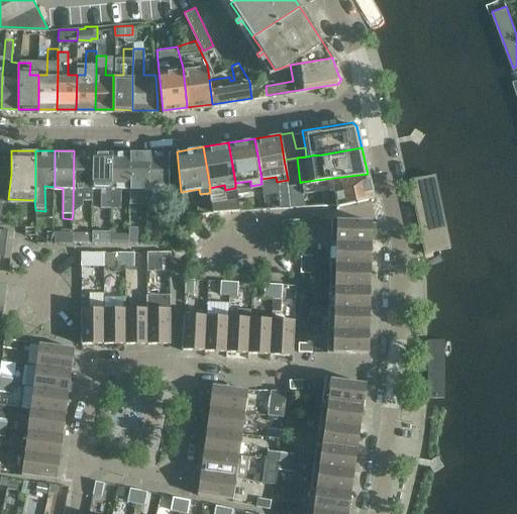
[(74,150),(73,210),(83,203),(83,196),(92,196),(92,187),(93,150),(74,150)]
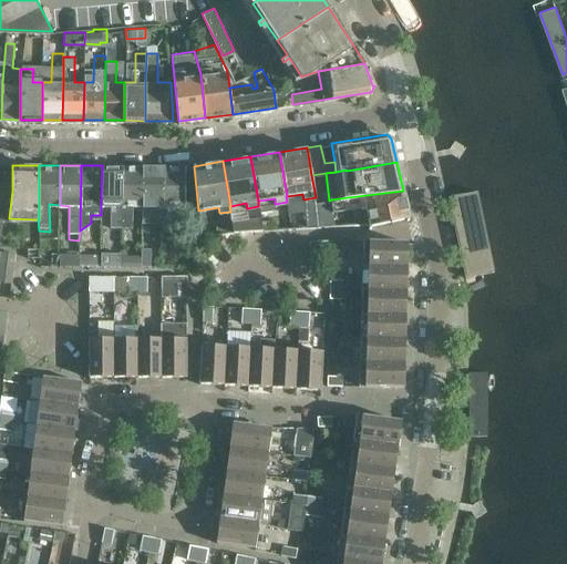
[(102,165),(101,205),(111,205),(111,226),(121,226),(122,226),(122,165),(102,165)]
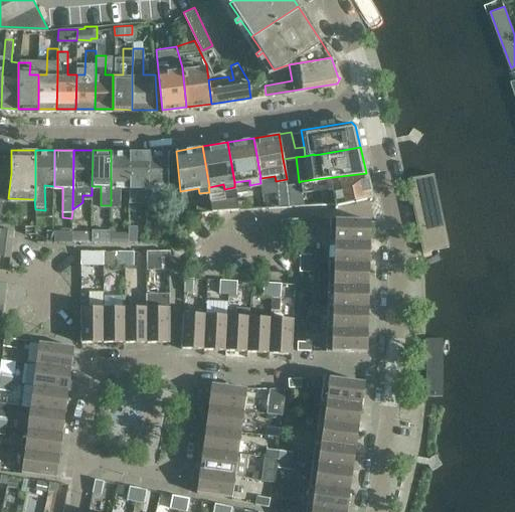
[(111,150),(111,205),(121,205),(121,186),(130,186),(130,150),(111,150)]
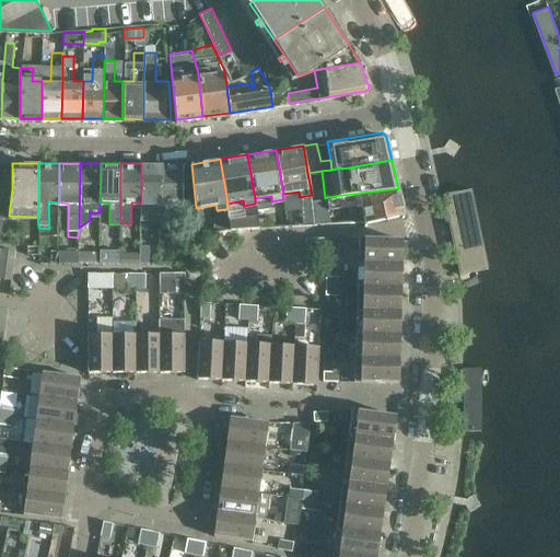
[(162,164),(141,163),(141,202),(141,218),(162,218),(162,164)]
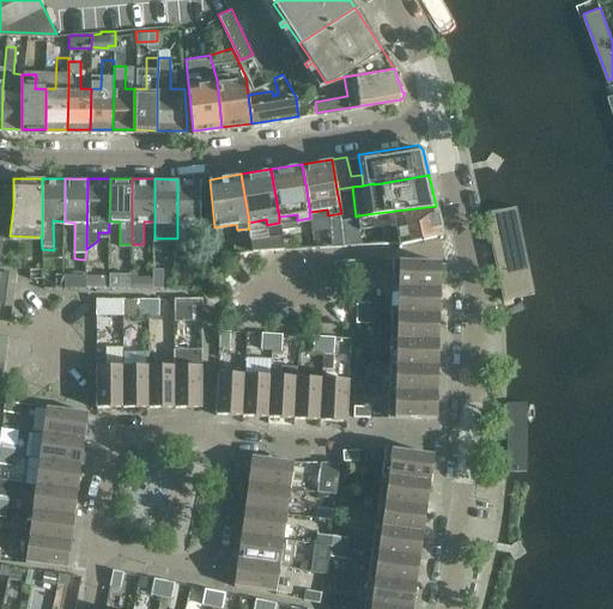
[(177,180),(177,238),(177,244),(188,244),(188,221),(200,221),(200,180),(177,180)]
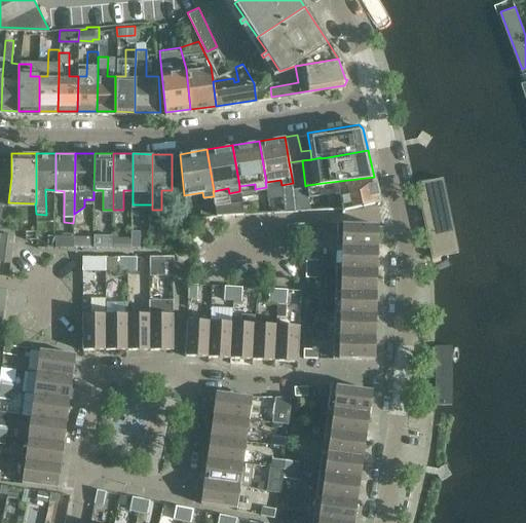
[(437,174),(421,177),(436,251),(452,248),(437,174)]
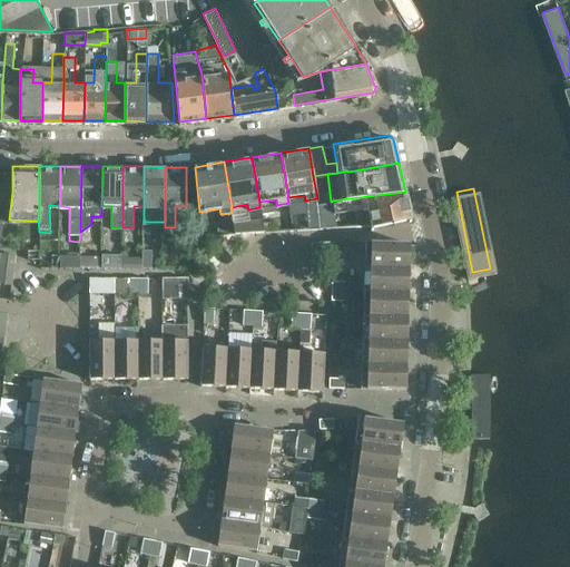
[(405,192),(350,198),(351,209),(367,207),(371,225),(411,217),(405,192)]
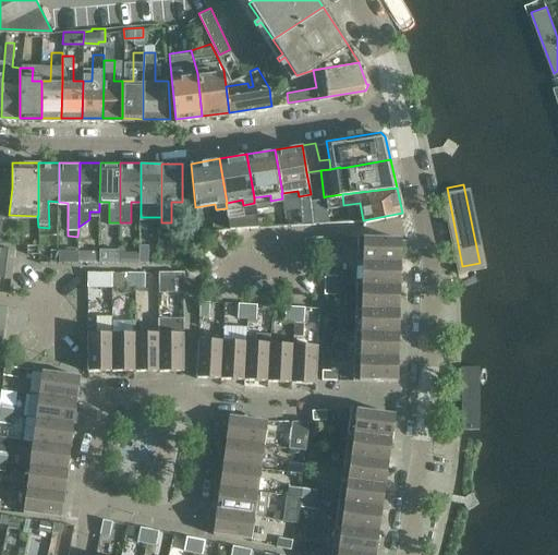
[(343,205),(342,194),(326,196),(327,206),(328,207),(343,205)]
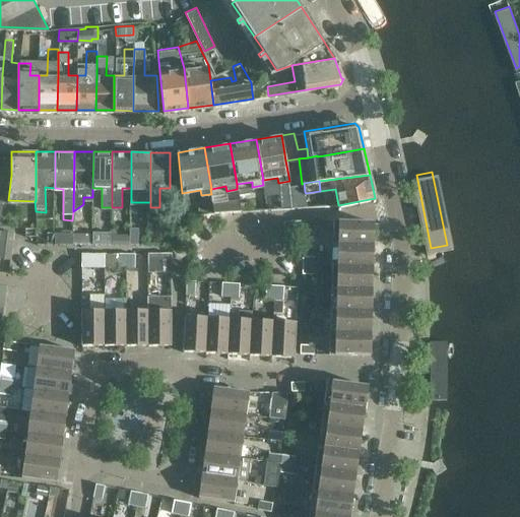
[(305,192),(304,183),(302,184),(289,186),(294,206),(308,205),(306,193),(305,192)]
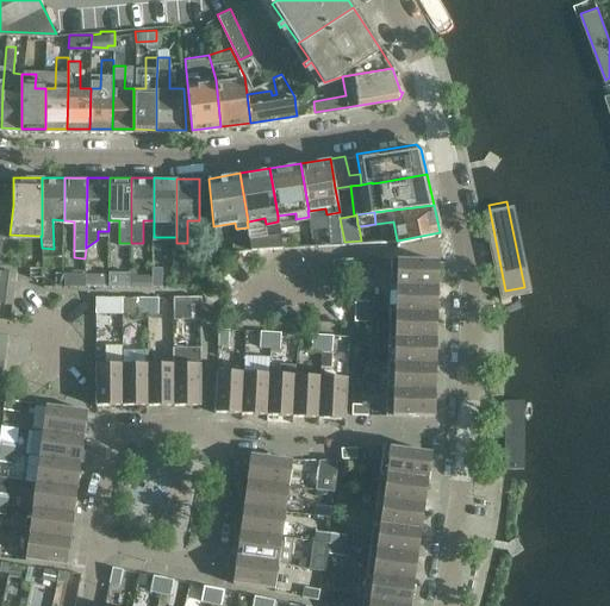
[(344,242),(340,218),(327,219),(330,243),(344,242)]
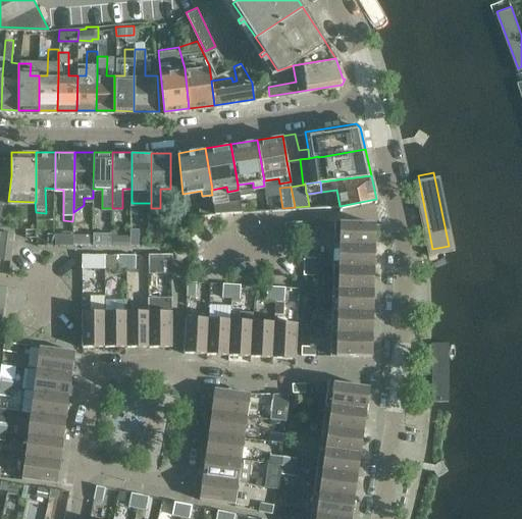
[(240,199),(213,203),(214,212),(242,210),(240,199)]
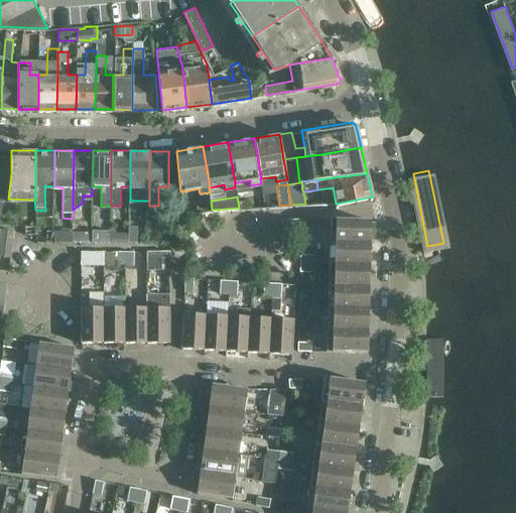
[(198,211),(212,210),(211,201),(210,199),(197,200),(198,211)]
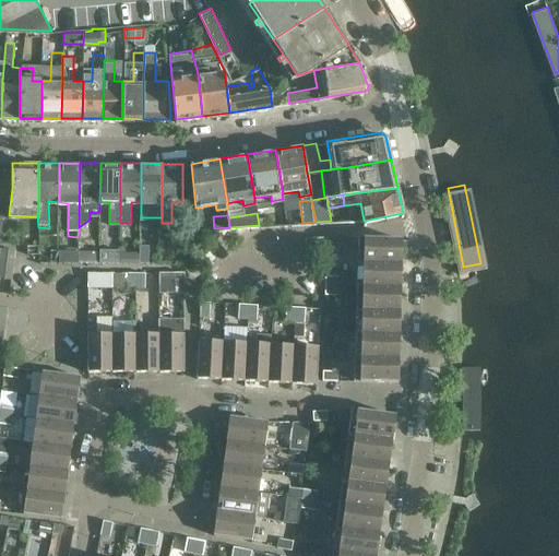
[(326,235),(305,236),(306,252),(328,251),(326,235)]
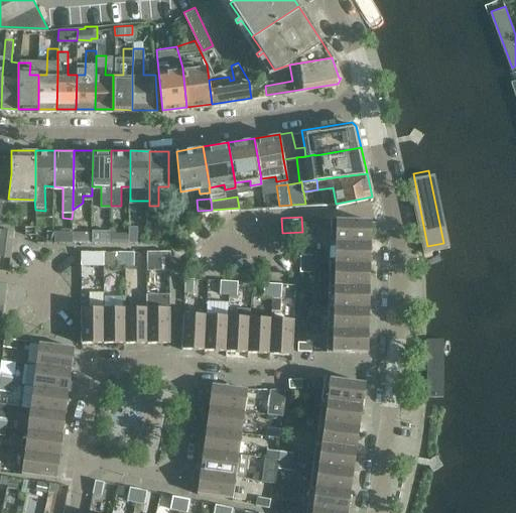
[(331,218),(331,222),(330,241),(335,240),(370,241),(371,219),(331,218)]
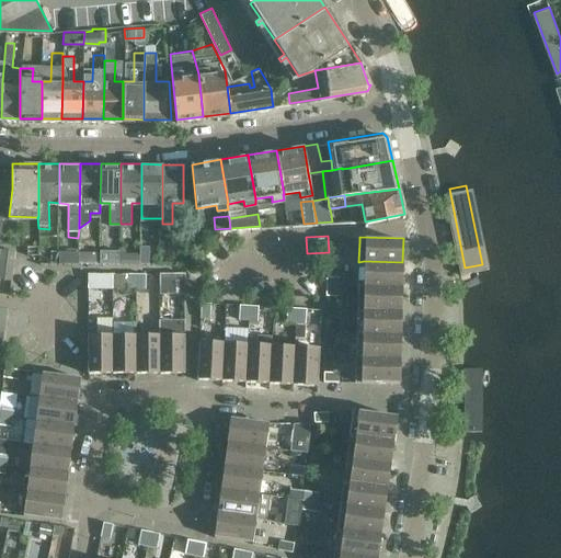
[(26,243),(26,252),(38,252),(37,243),(26,243)]
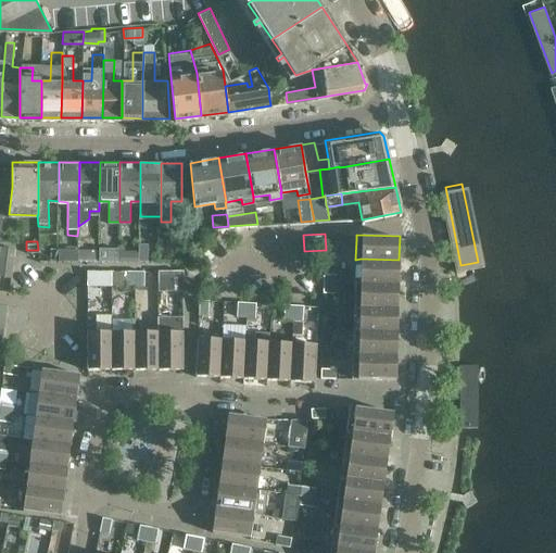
[(137,242),(137,249),(137,259),(146,259),(146,242),(137,242)]
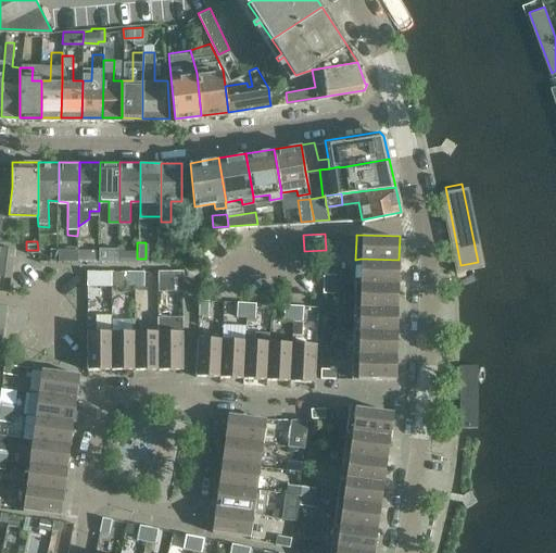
[(76,249),(76,248),(58,249),(59,260),(76,260),(76,259),(76,249)]
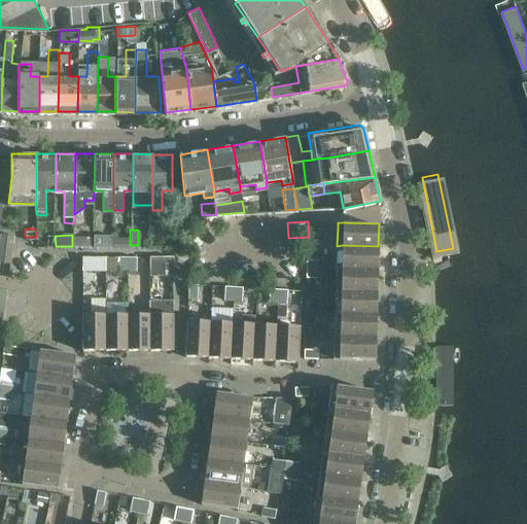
[(56,245),(55,236),(45,236),(46,245),(56,245)]
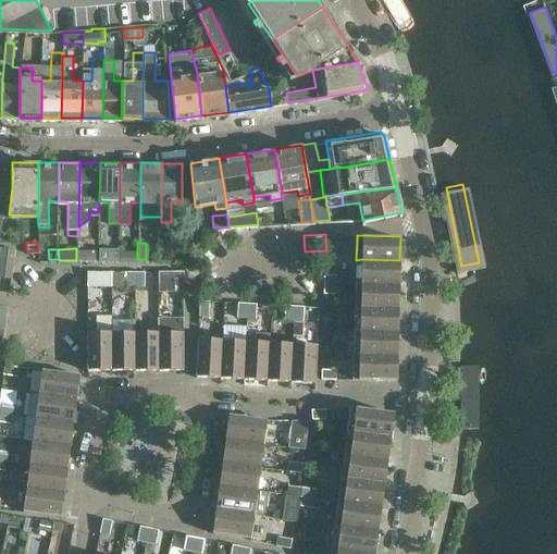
[(99,249),(76,249),(76,259),(99,259),(99,249)]
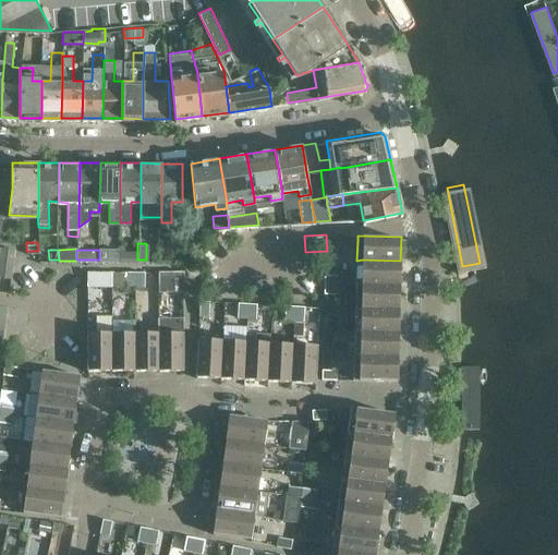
[(120,250),(120,260),(137,260),(137,250),(120,250)]
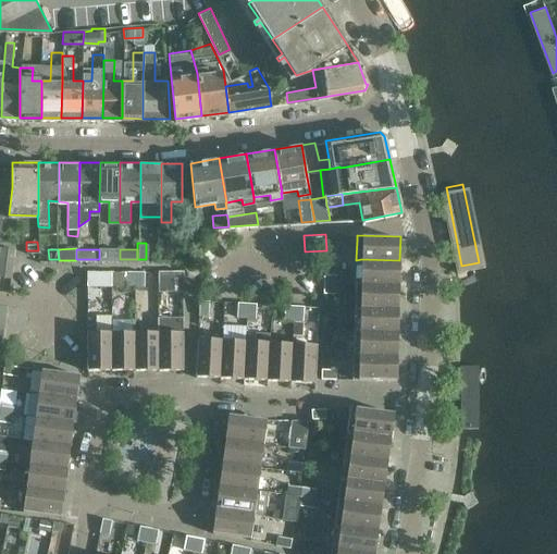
[(0,258),(0,267),(12,269),(13,261),(5,260),(0,258)]
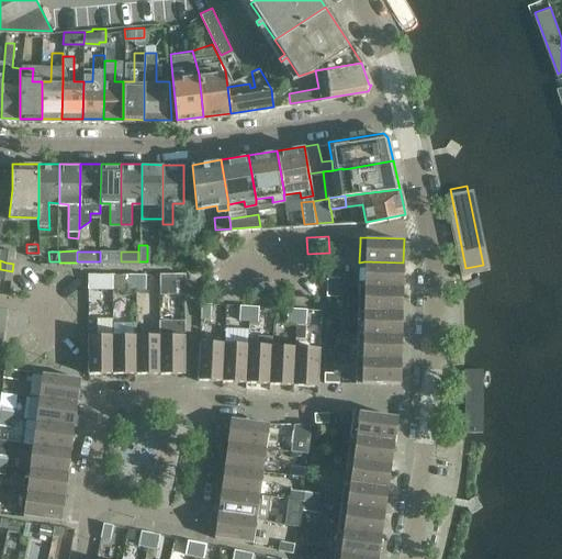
[(364,274),(340,272),(340,275),(340,286),(341,286),(358,286),(402,287),(403,263),(364,261),(364,274)]
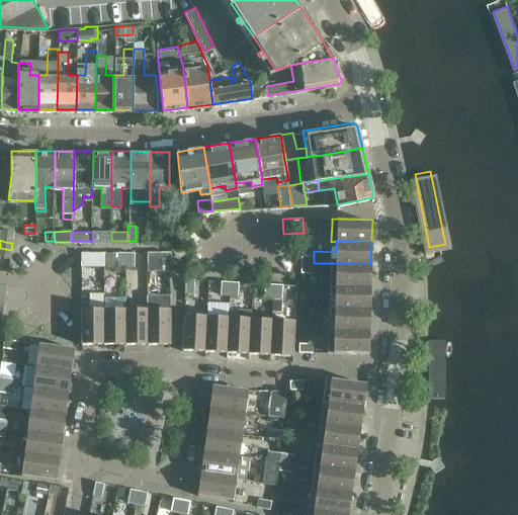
[(0,248),(0,255),(4,256),(10,257),(11,250),(0,248)]
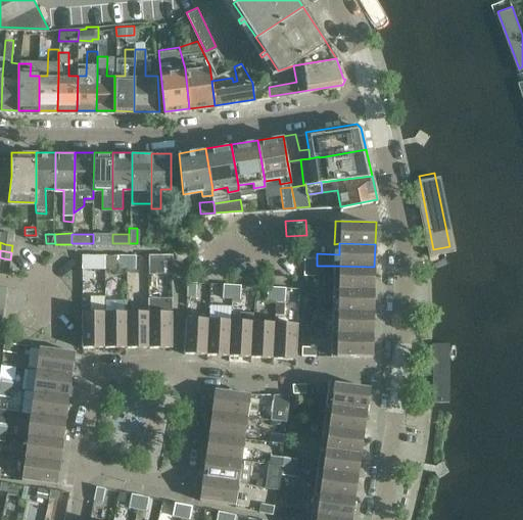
[(82,253),(82,267),(87,267),(91,267),(91,253),(82,253)]
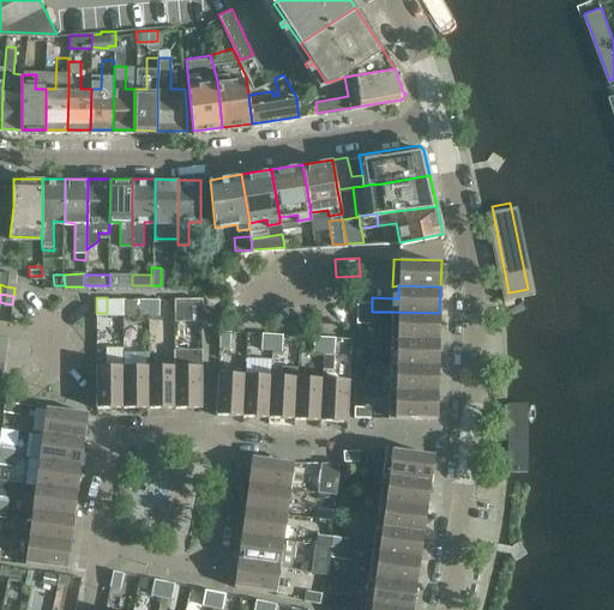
[(126,297),(126,313),(149,313),(149,297),(126,297)]
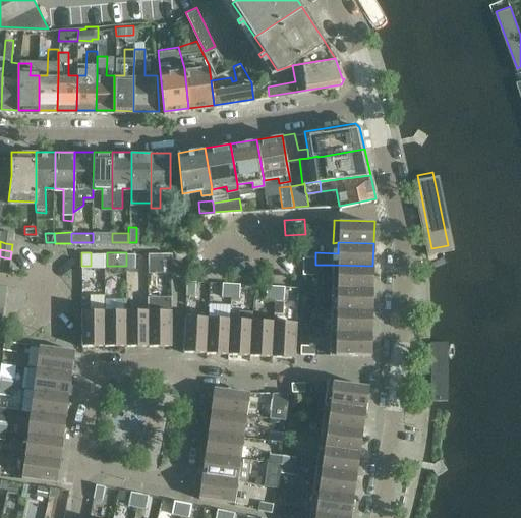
[(126,252),(126,266),(135,266),(135,253),(126,252)]
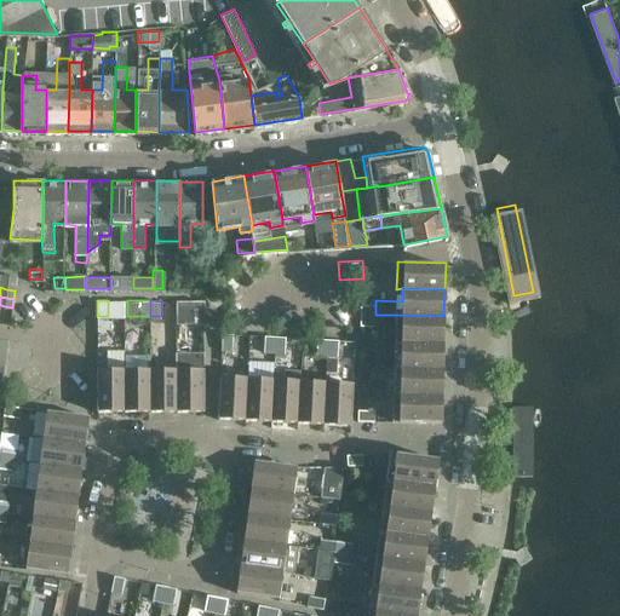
[(204,322),(204,300),(176,300),(176,323),(204,322)]
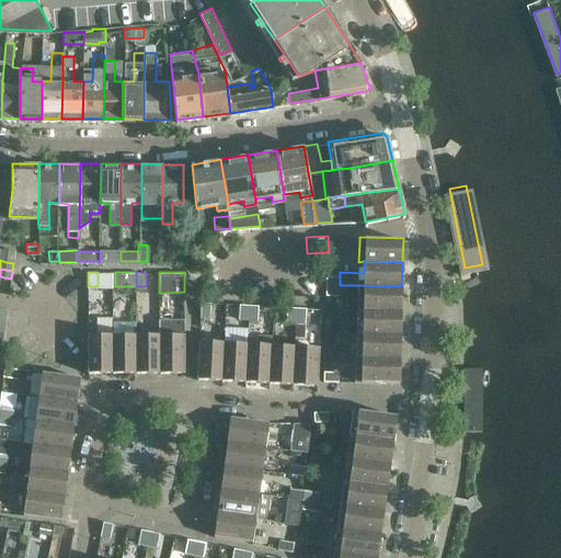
[(327,274),(325,284),(340,285),(340,274),(327,274)]
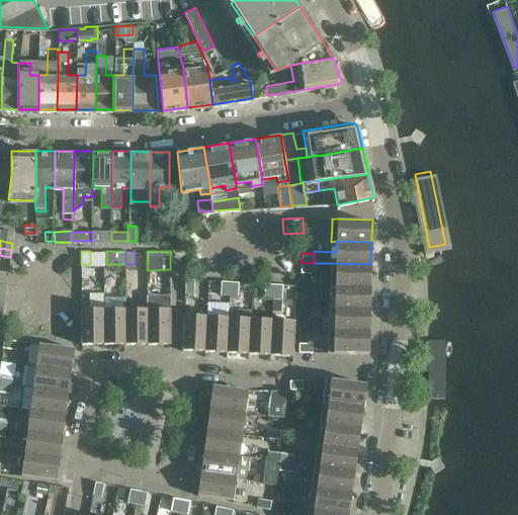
[(314,263),(300,262),(300,271),(315,271),(315,263),(314,263)]
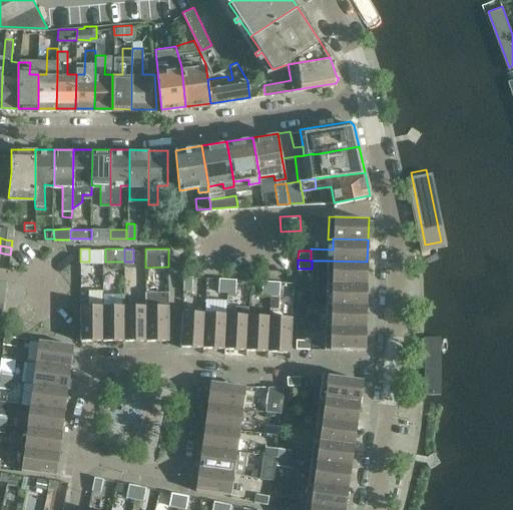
[(327,261),(327,283),(367,284),(367,262),(327,261)]
